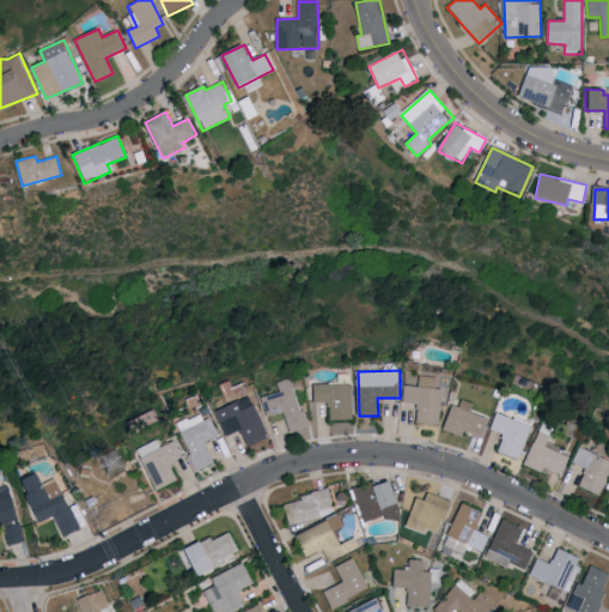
[(403,403),(418,404),(416,423),(439,425),(444,389),(437,388),(438,379),(421,376),(420,387),(406,386),(403,403)]
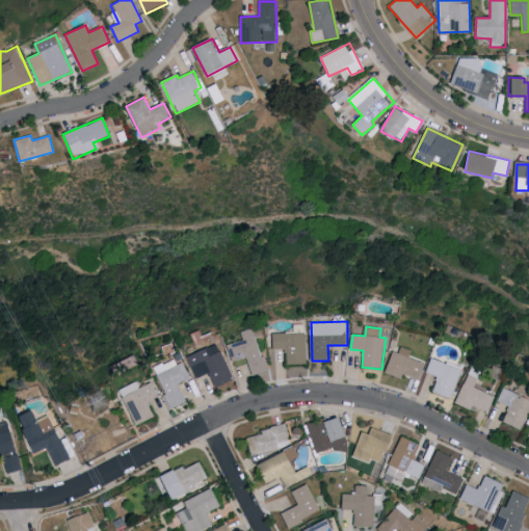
[(233,363),(245,359),(252,376),(268,371),(254,328),(241,333),(244,340),(228,345),(233,363)]
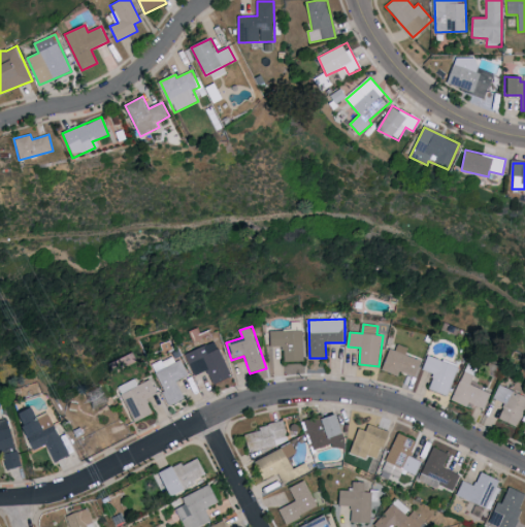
[(305,361),(304,330),(269,331),(270,347),(284,346),(285,362),(305,361)]
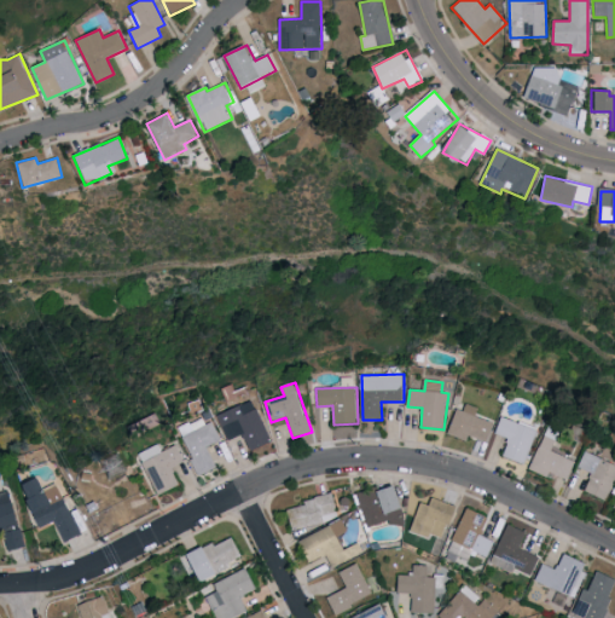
[(272,442),(253,399),(218,415),(230,440),(243,434),(251,451),(272,442)]
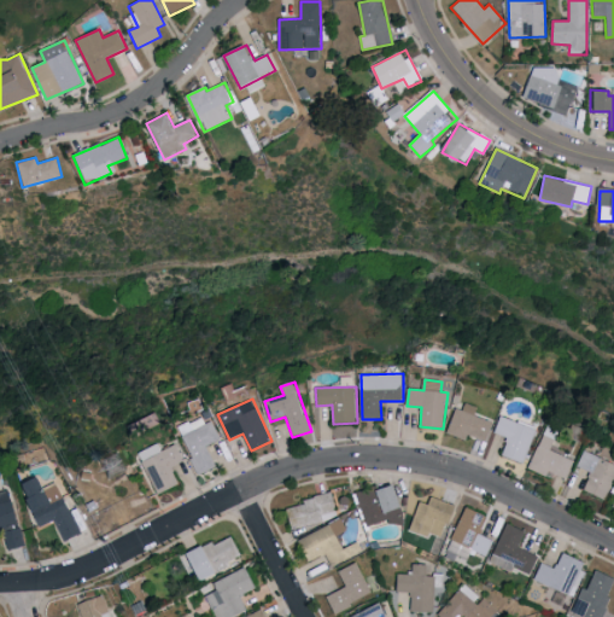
[(467,435),(486,441),(492,421),(475,417),(478,407),(466,403),(463,412),(456,409),(448,434),(466,440),(467,435)]
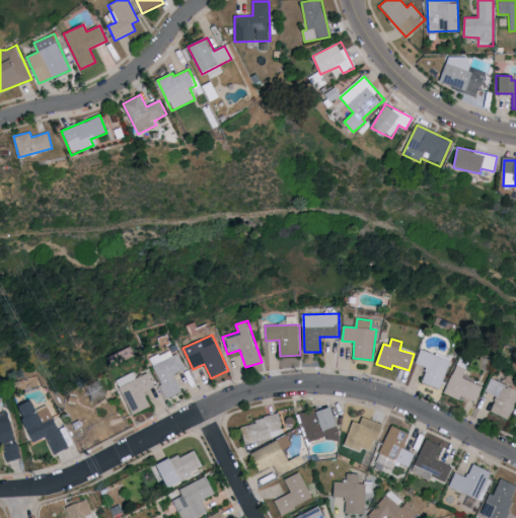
[(450,360),(420,350),(416,364),(427,368),(421,383),(440,389),(450,360)]
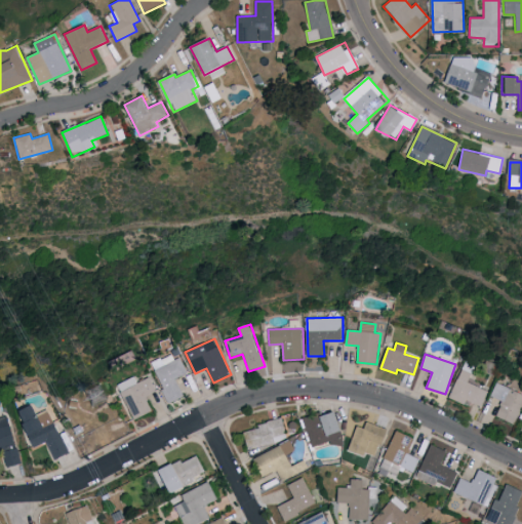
[(184,397),(175,378),(188,373),(182,359),(174,362),(171,355),(152,363),(168,403),(184,397)]
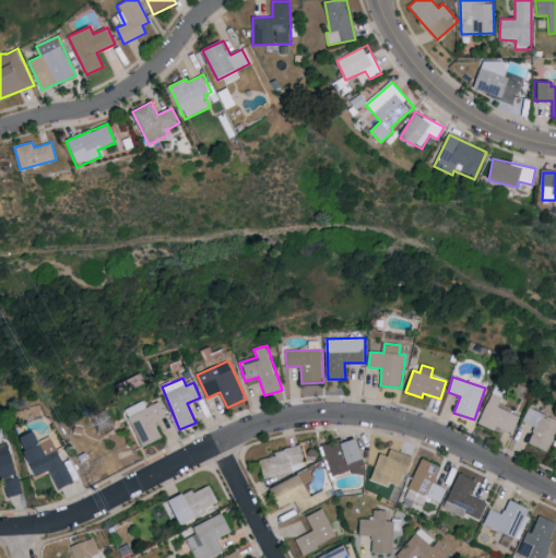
[(513,434),(520,416),(497,407),(501,398),(491,393),(477,425),(495,430),(496,426),(513,434)]
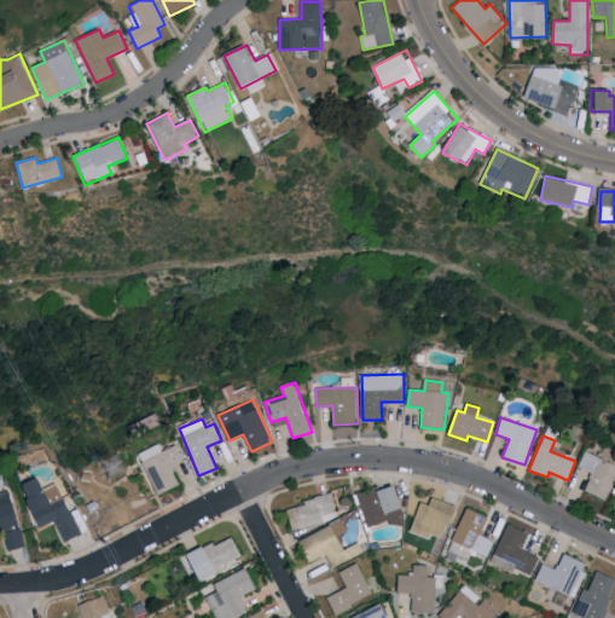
[(138,454),(157,495),(179,485),(170,468),(184,462),(175,445),(162,451),(158,444),(138,454)]
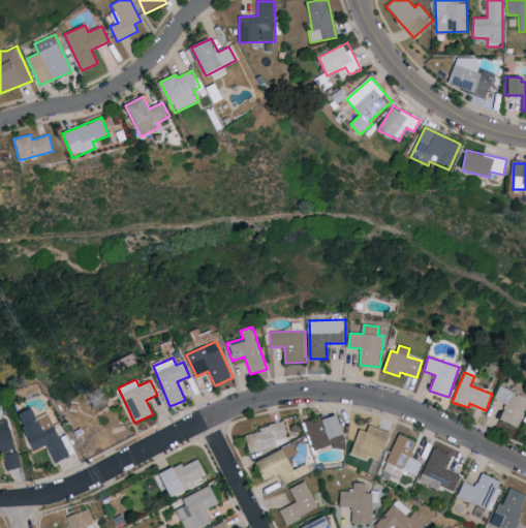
[(506,405),(500,420),(520,428),(525,414),(525,396),(501,385),(495,400),(506,405)]
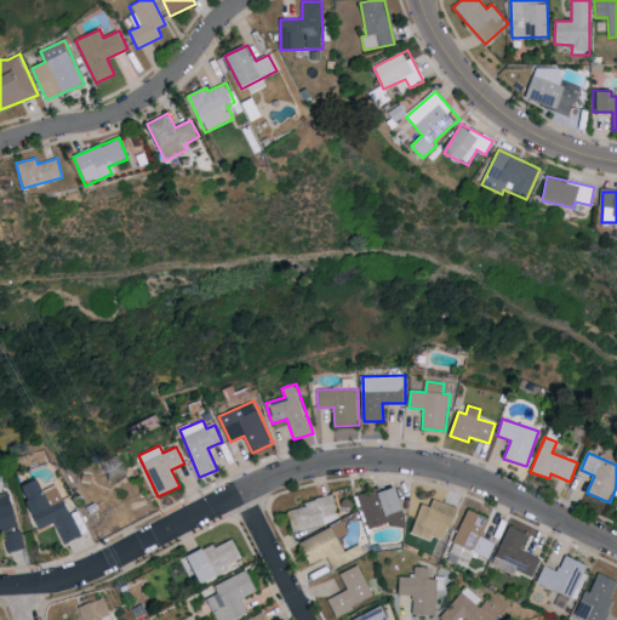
[(359,496),(369,529),(390,523),(393,528),(405,524),(394,485),(359,496)]
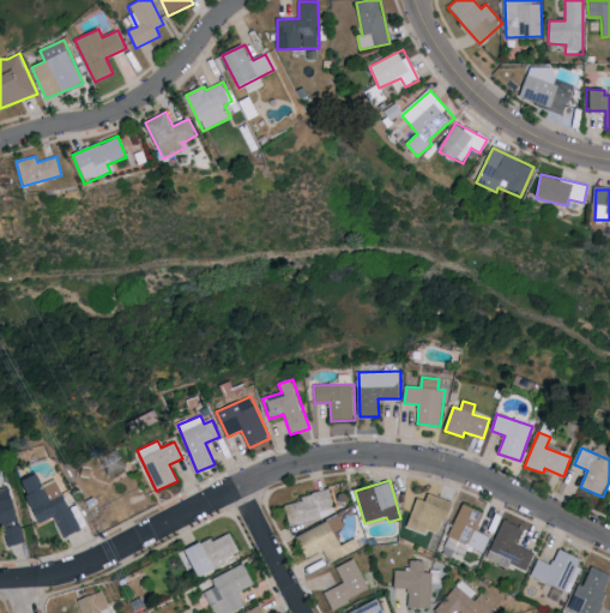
[(10,546),(28,540),(8,486),(0,488),(0,494),(1,499),(0,499),(0,527),(2,527),(10,546)]
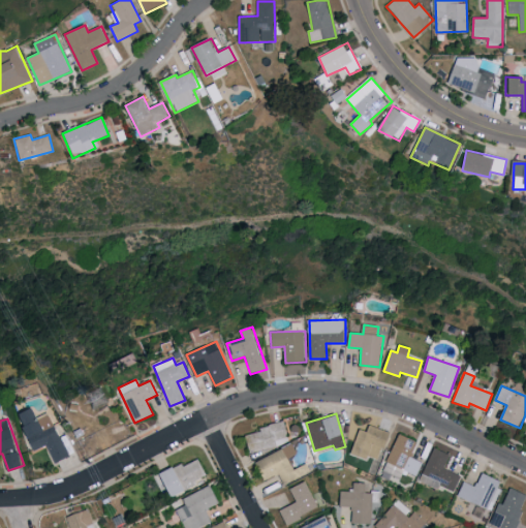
[(289,443),(284,424),(244,433),(248,454),(289,443)]
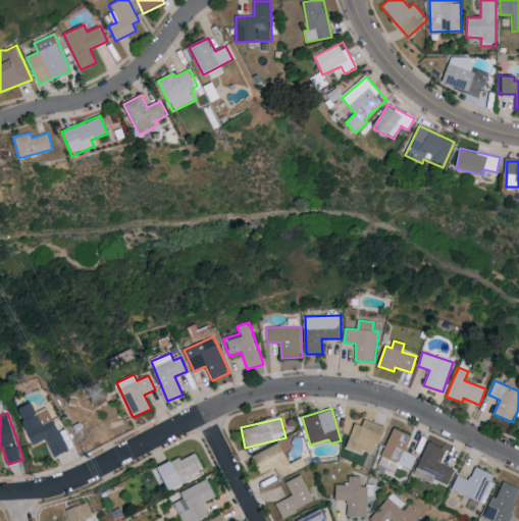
[(362,426),(355,424),(346,447),(362,453),(363,449),(375,454),(385,427),(364,419),(362,426)]
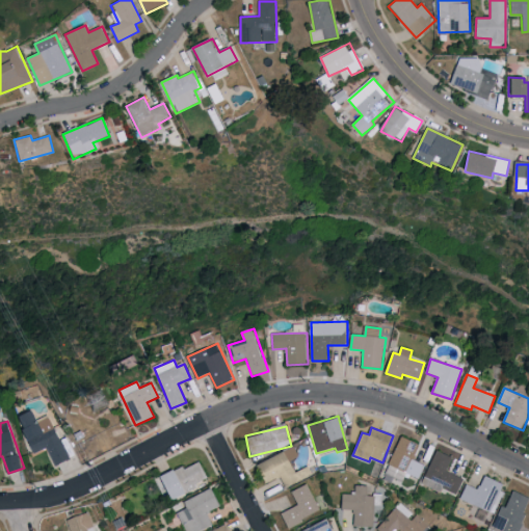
[(420,480),(426,465),(415,459),(421,446),(401,436),(389,465),(395,467),(395,469),(420,480)]
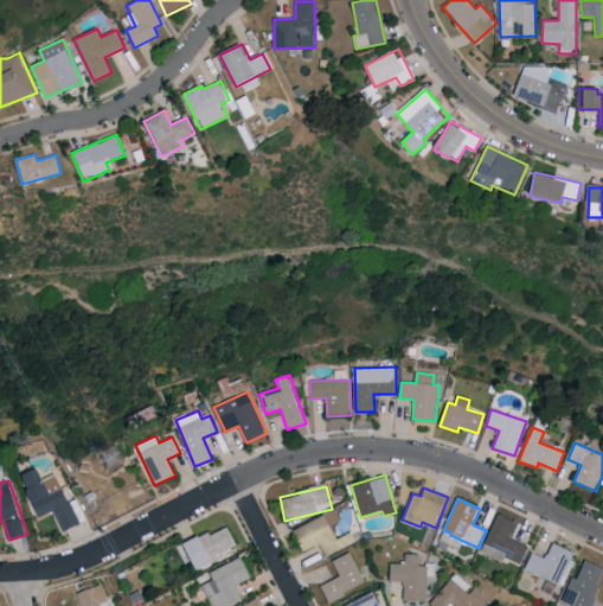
[(302,553),(320,543),(326,556),(355,541),(351,533),(335,540),(329,527),(340,522),(334,511),(292,531),(302,553)]
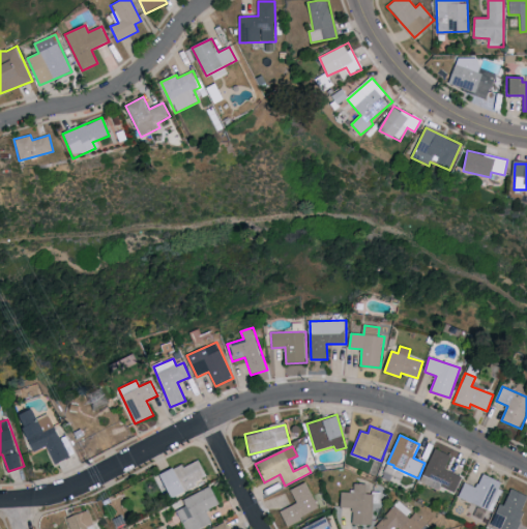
[(423,479),(456,493),(463,477),(445,469),(451,456),(436,449),(423,479)]
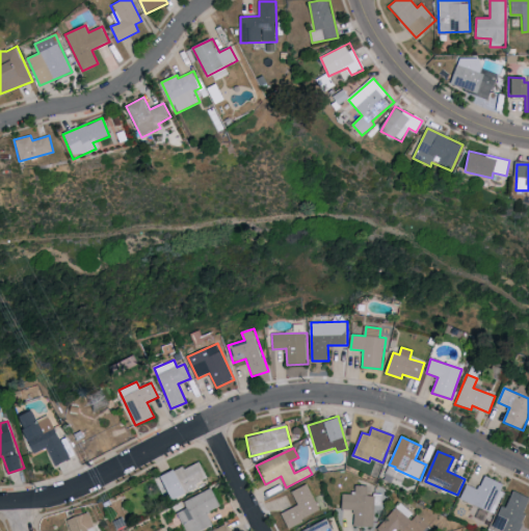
[(158,477),(168,501),(197,488),(196,483),(207,479),(199,460),(158,477)]
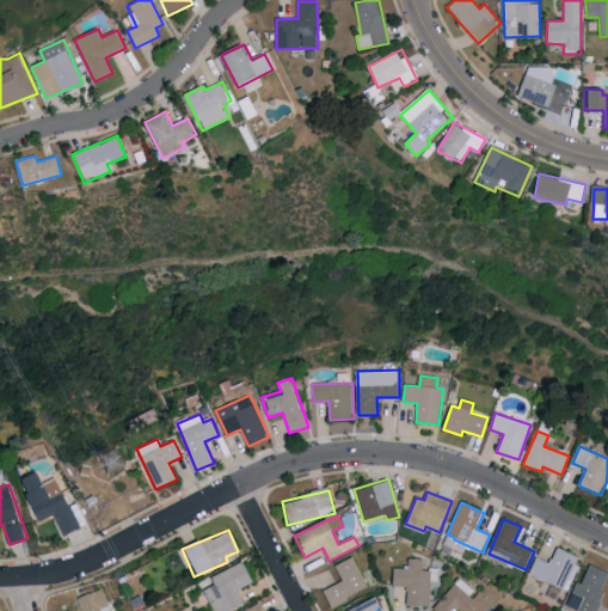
[(579,557),(558,548),(551,564),(536,557),(529,575),(566,590),(579,557)]
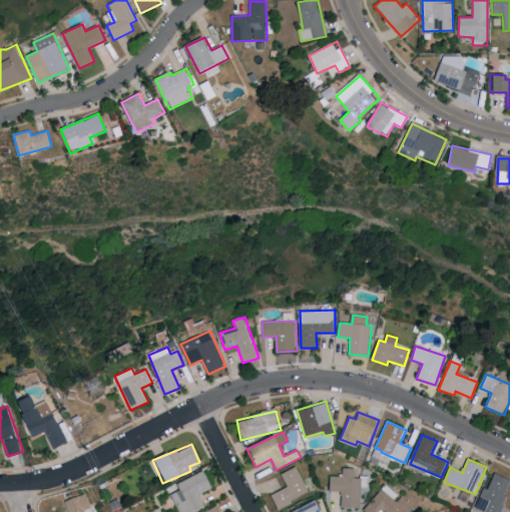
[(189,511),(205,506),(200,494),(212,490),(204,472),(177,483),(180,490),(171,494),(178,511),(189,511)]
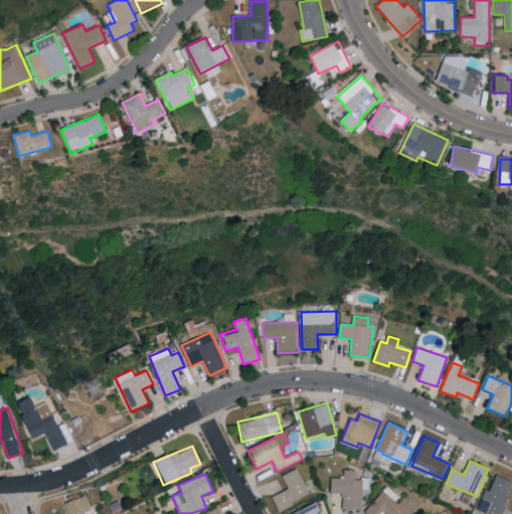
[(478,511),(481,512),(480,513),(502,513),(511,492),(511,481),(498,475),(492,491),(487,489),(478,511)]
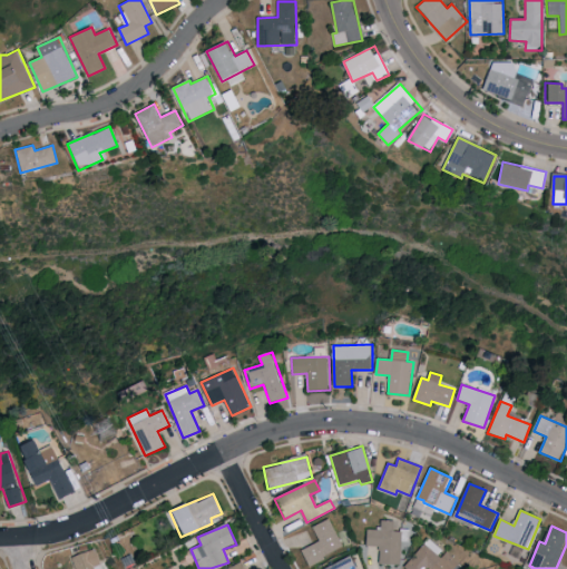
[(453,568),(459,562),(445,550),(445,551),(428,538),(407,565),(411,568),(423,568),(426,566),(429,568),(453,568)]
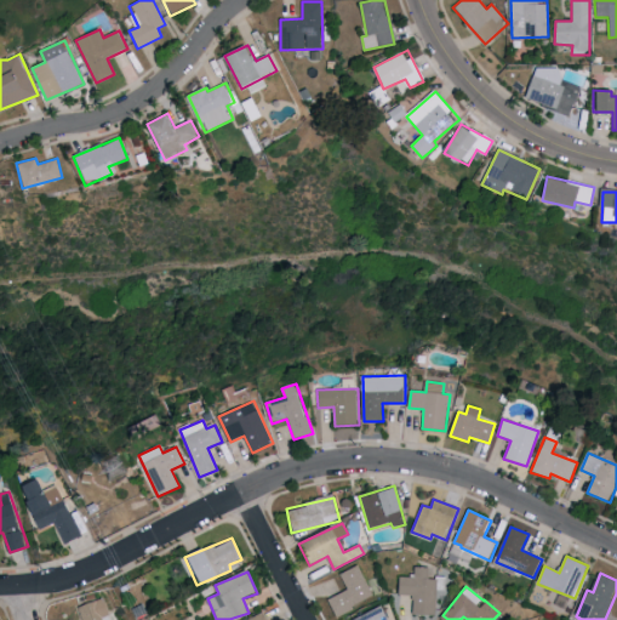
[(112,619),(106,598),(78,607),(81,619),(112,619)]
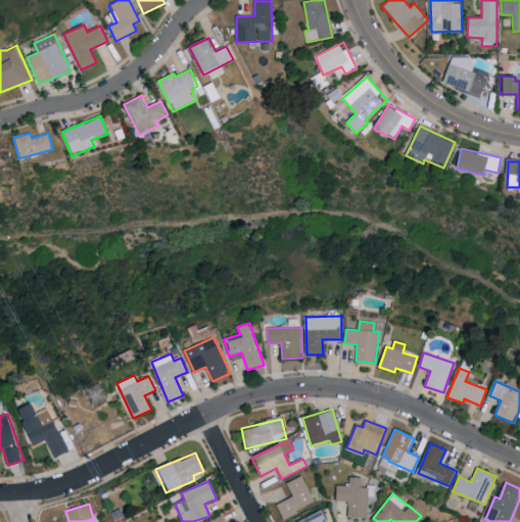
[(325,521),(320,511),(296,521),(325,521)]
